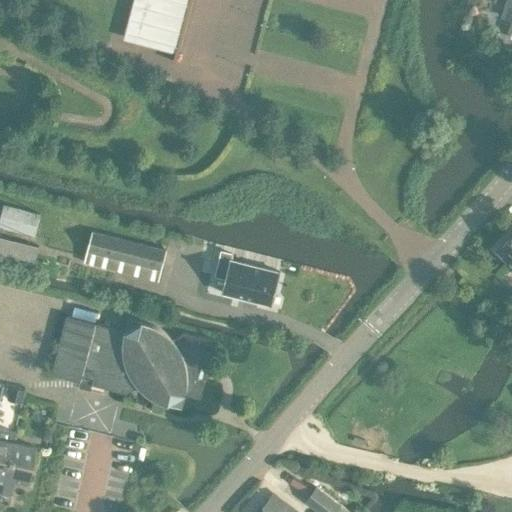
[(148,0),(138,40),(139,40),(140,36),(143,37),(142,41),(173,49),(174,45),(177,46),(173,61),(176,62),(192,0),(148,0)]
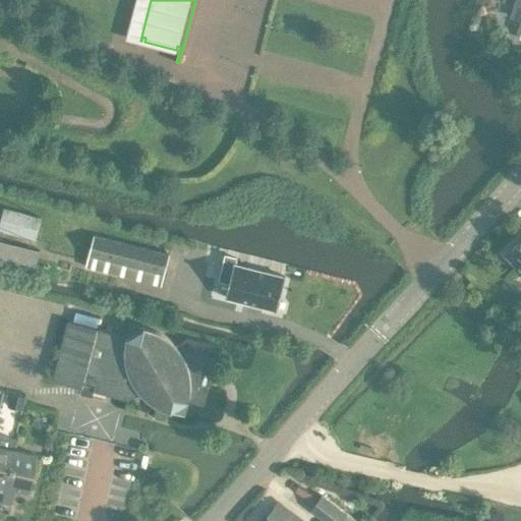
[(520,0),(517,0),(512,16),(520,18),(520,19),(517,32),(520,37),(520,0)]
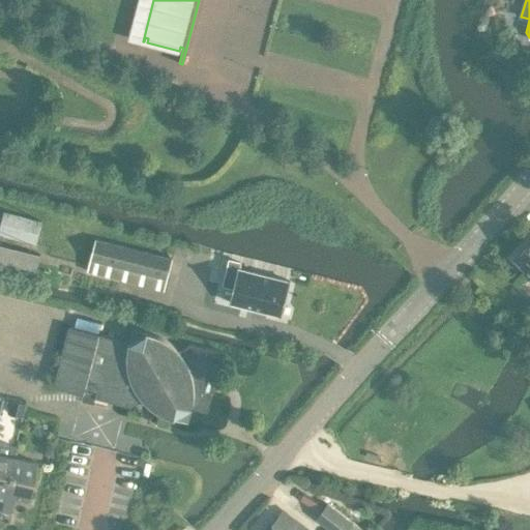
[(41,221),(3,210),(0,223),(0,234),(35,243),(41,221)]
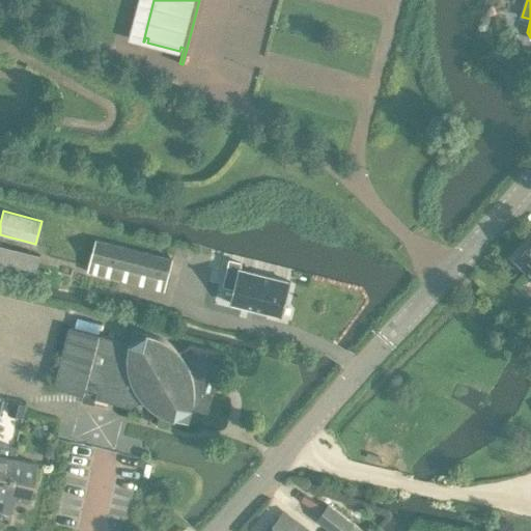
[(95,240),(87,271),(165,289),(172,258),(95,240)]
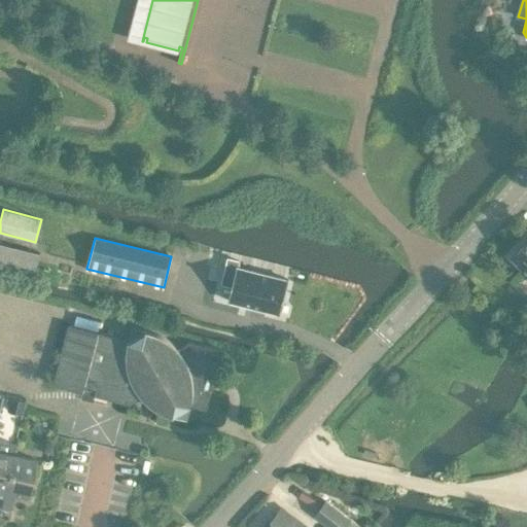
[(526,241),(514,256),(526,269),(526,241)]
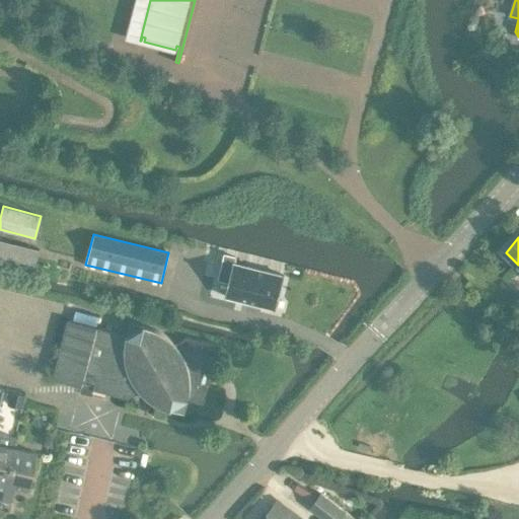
[(0,261),(33,270),(39,249),(0,238),(0,261)]
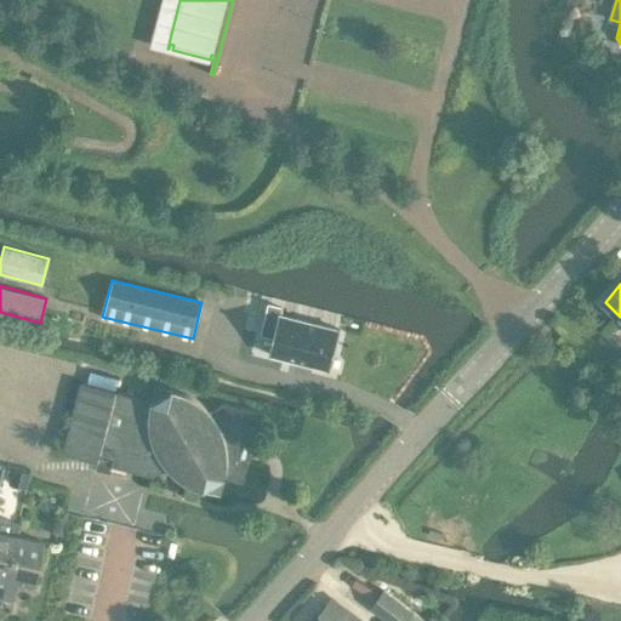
[(279,312),(268,353),(329,370),(340,328),(279,312)]
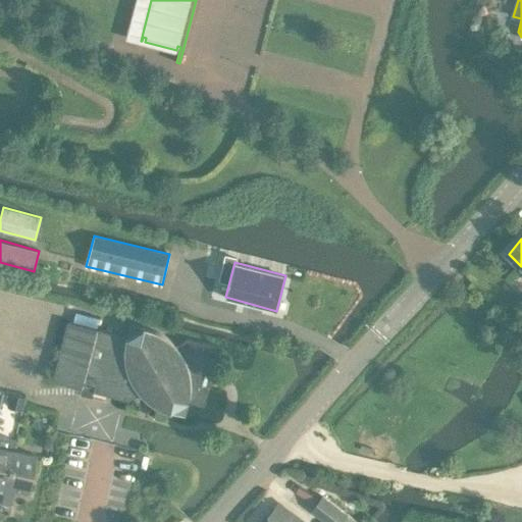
[(128,400),(141,393),(144,397),(148,400),(152,403),(157,406),(161,408),(166,410),(171,411),(186,415),(190,401),(205,405),(220,346),(188,337),(175,345),(172,341),(168,337),(164,334),(159,331),(155,329),(150,327),(132,322),(127,336),(68,321),(53,380),(128,400)]
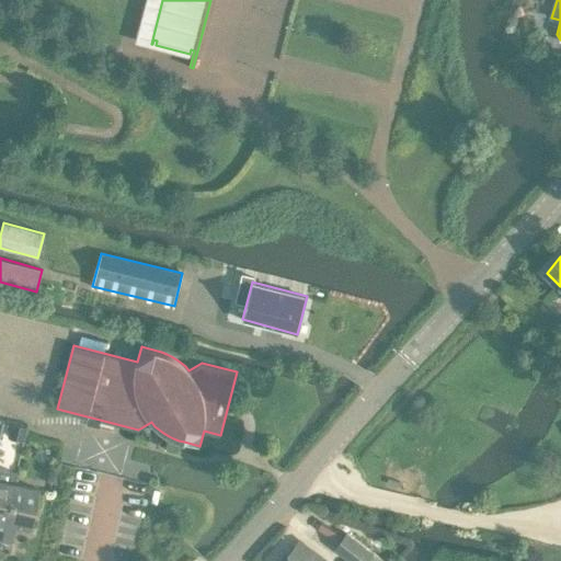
[(0,468),(0,539),(1,540),(14,478),(15,472),(0,468)]
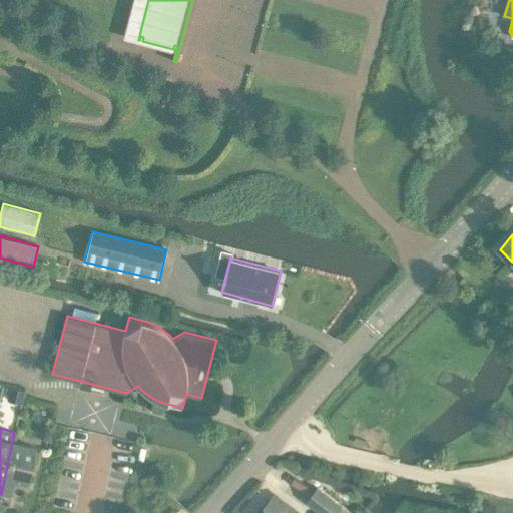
[(13,437),(1,494),(10,496),(14,480),(26,483),(34,446),(15,442),(15,437),(13,437)]
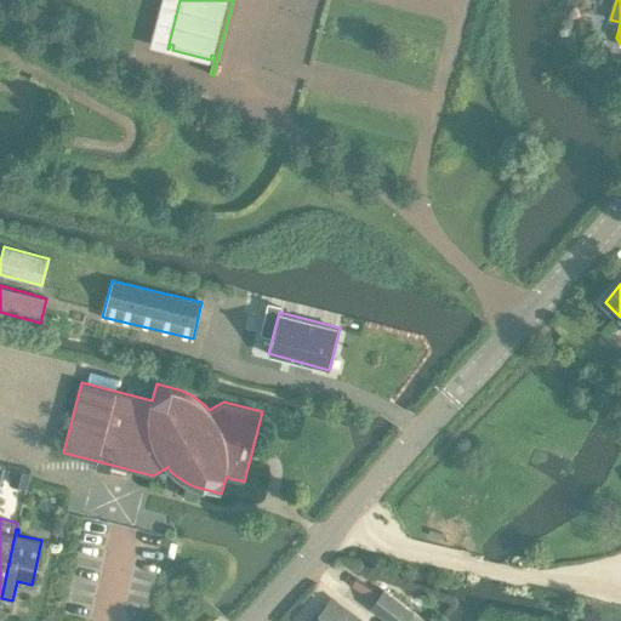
[(428,620),(385,588),(370,607),(388,620),(428,620)]
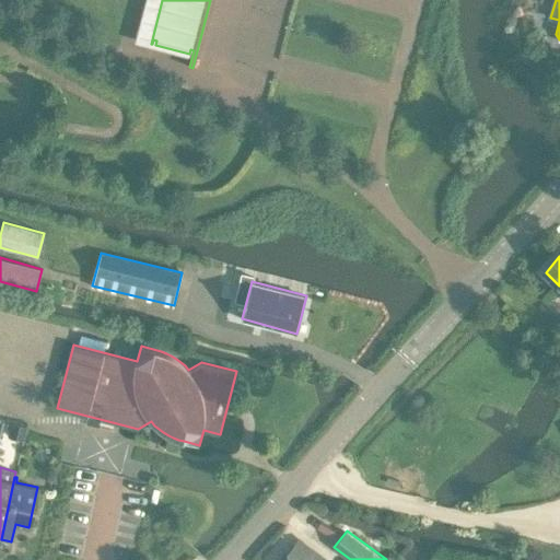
[(325,559),(299,539),(282,559),(325,559)]
